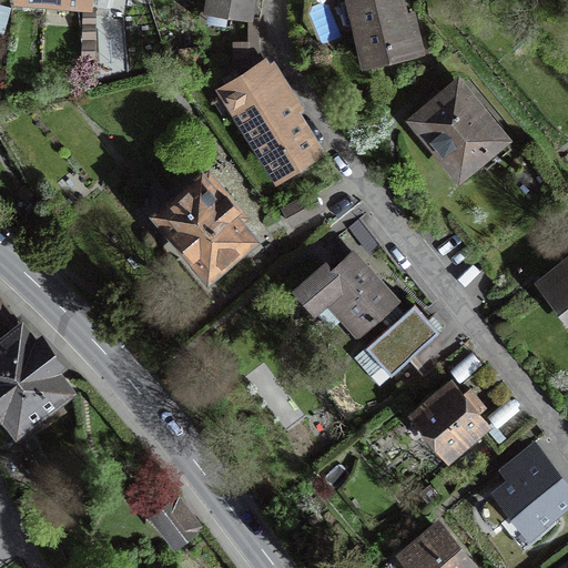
[(253,0),(209,0),(208,9),(251,17),(253,0)]
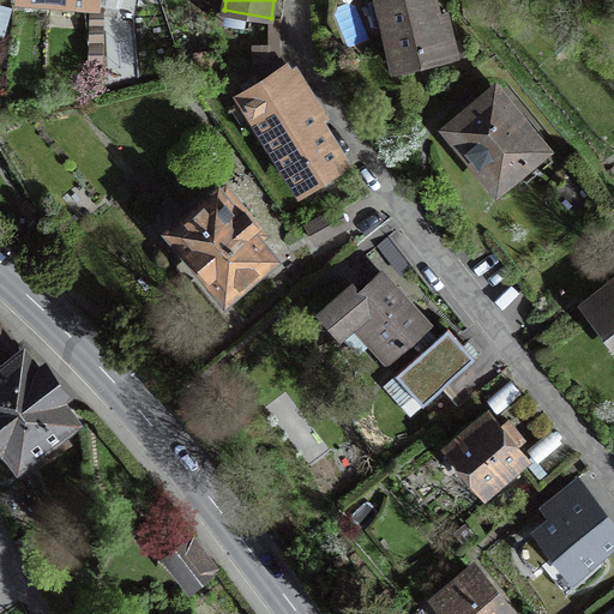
[(441,0),(375,0),(391,76),(462,62),(453,13),(444,14),(441,0)]
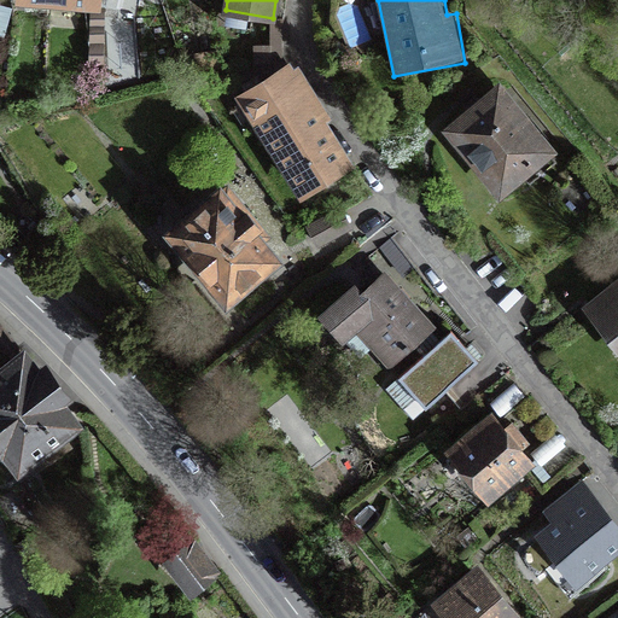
[(105,62),(105,44),(106,18),(92,17),(91,42),(89,62),(105,62)]
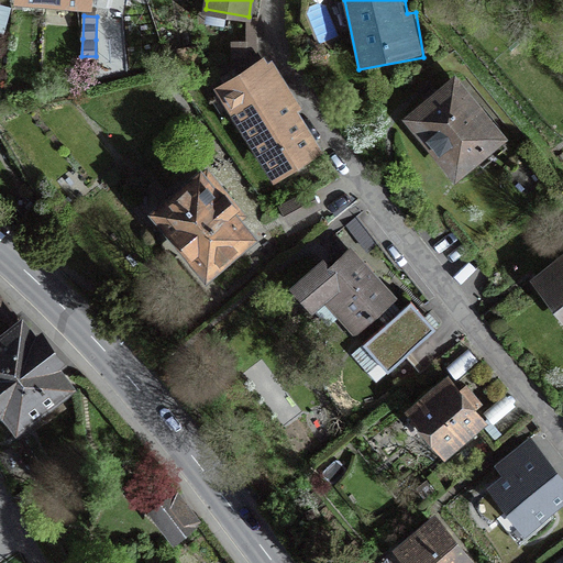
[(328,154),(272,58),(218,89),(274,185),(328,154)]
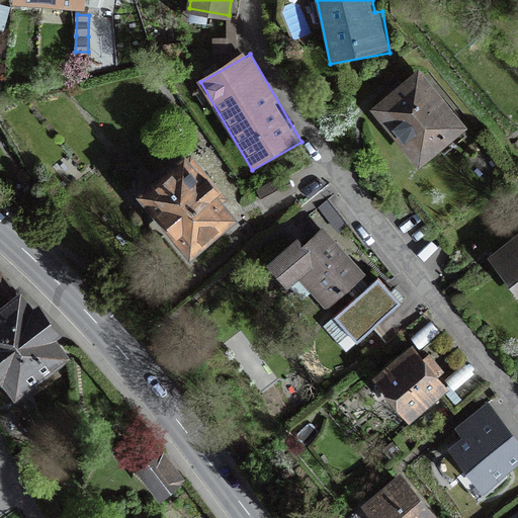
[(469,130),(421,70),(370,110),(419,170),(469,130)]
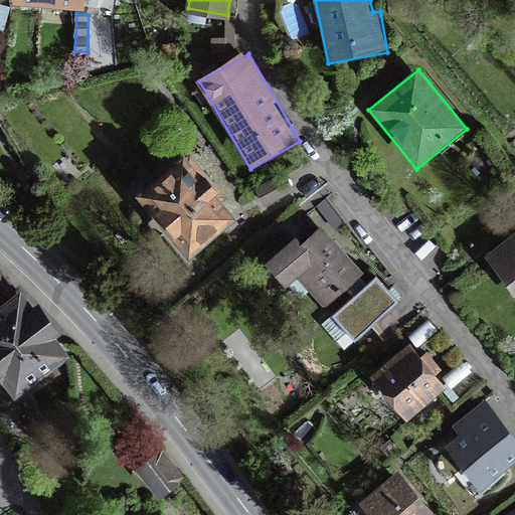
[(236,220),(184,157),(139,193),(191,258),(236,220)]
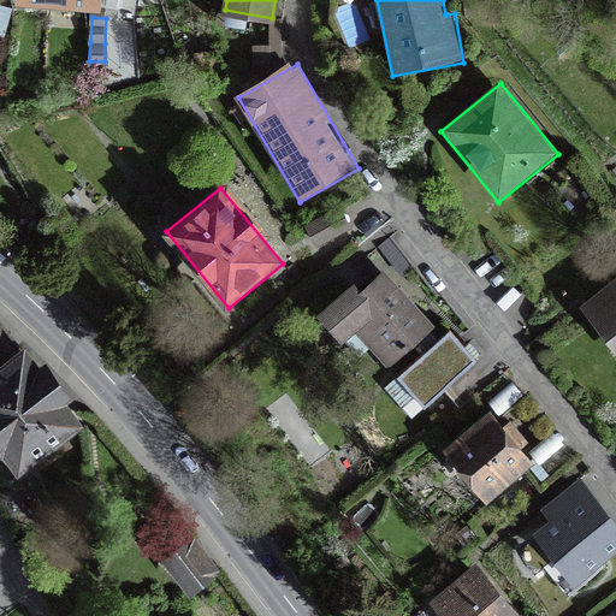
[(342,208),(308,224),(317,242),(350,226),(342,208)]
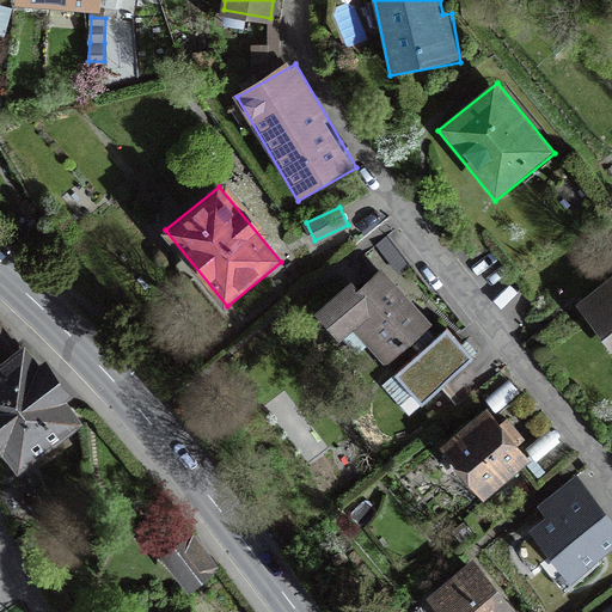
[(611,269),(569,305),(611,359),(611,269)]
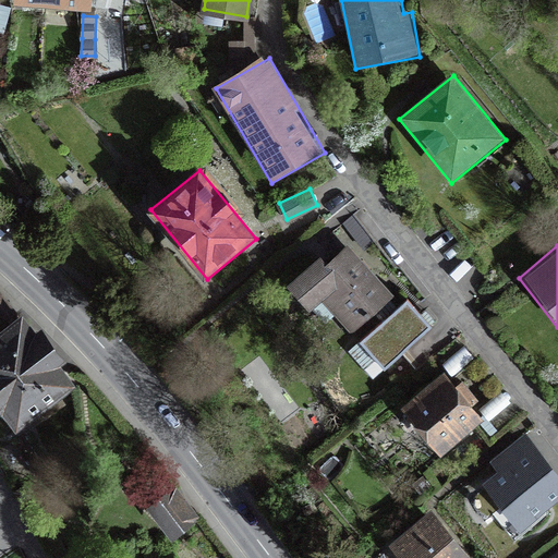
[(395,296),(350,246),(329,265),(323,257),(290,287),(314,313),(327,302),(354,332),(395,296)]
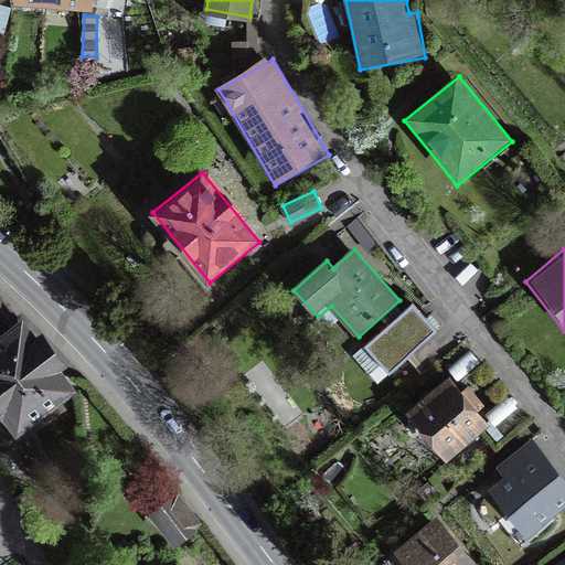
[(436,330),(414,305),(370,344),(392,370),(436,330)]
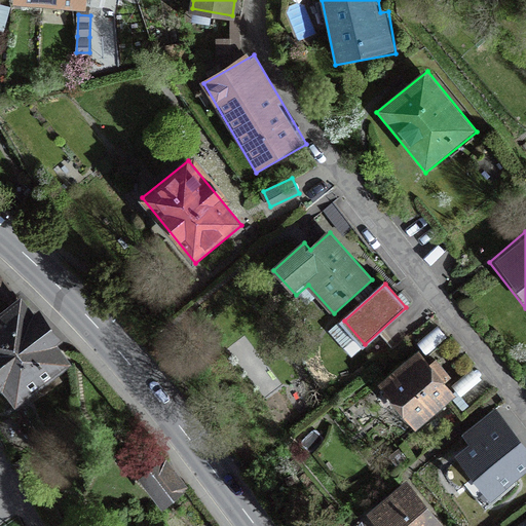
[(73,365),(25,300),(0,317),(0,389),(13,408),(73,365)]
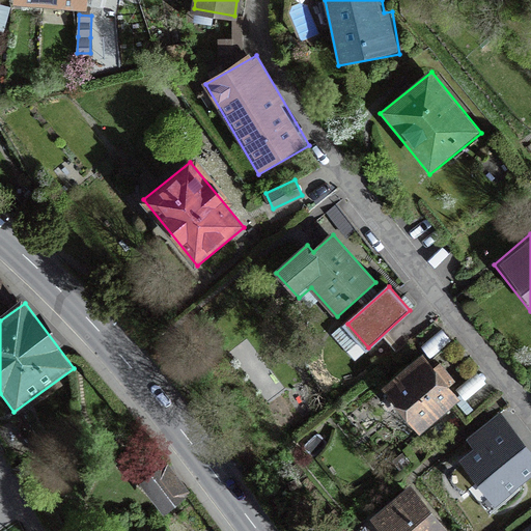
[(460,401),(424,356),(383,388),(419,435),(460,401)]
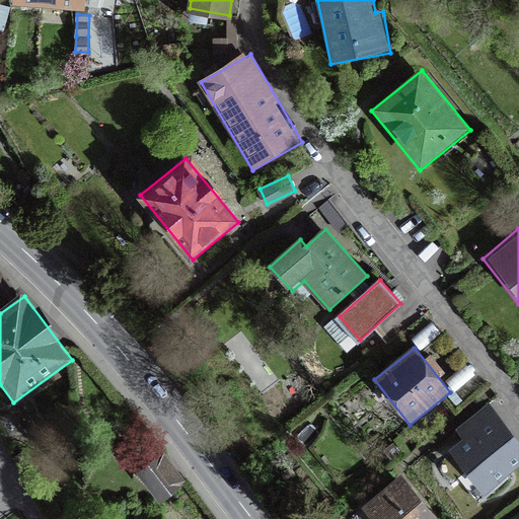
[(518,459),(518,450),(493,418),(454,449),(485,487),(518,459)]
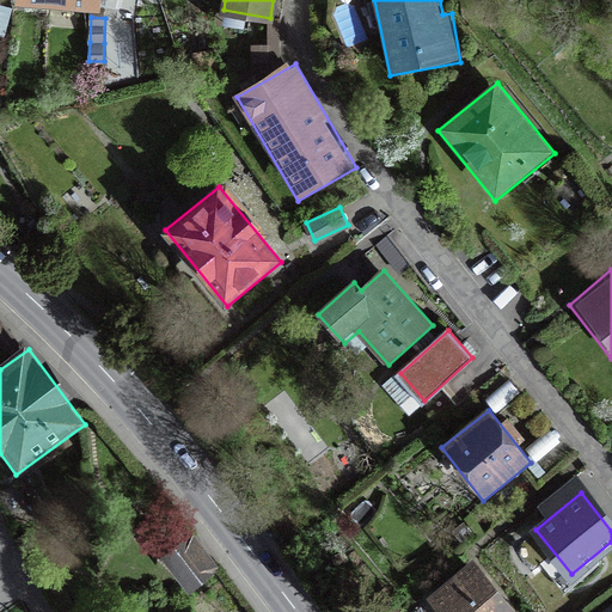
[(221,569),(194,533),(169,554),(196,589),(221,569)]
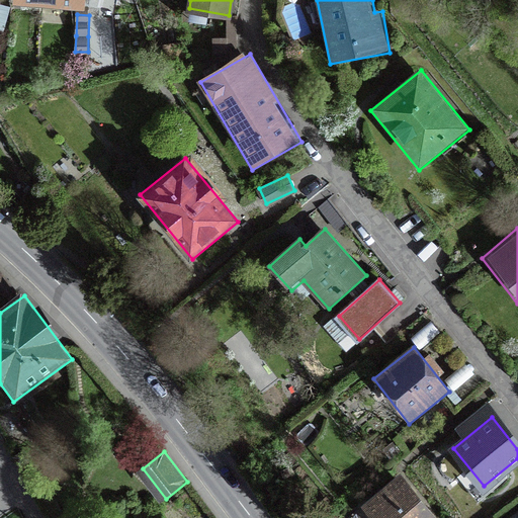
[(438,517),(403,472),(364,503),(376,517),(438,517)]
